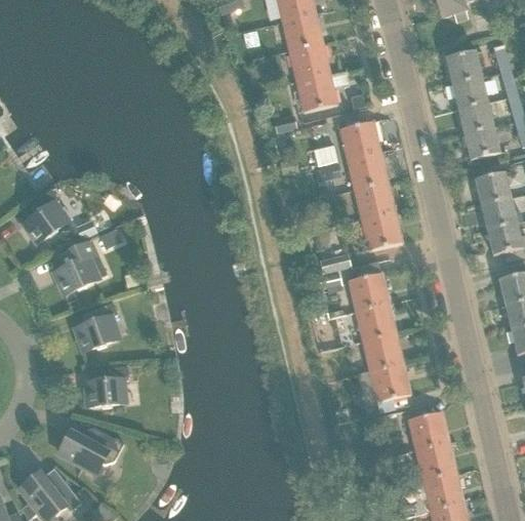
[(216,0),(220,10),(245,1),(245,0),(216,0)]
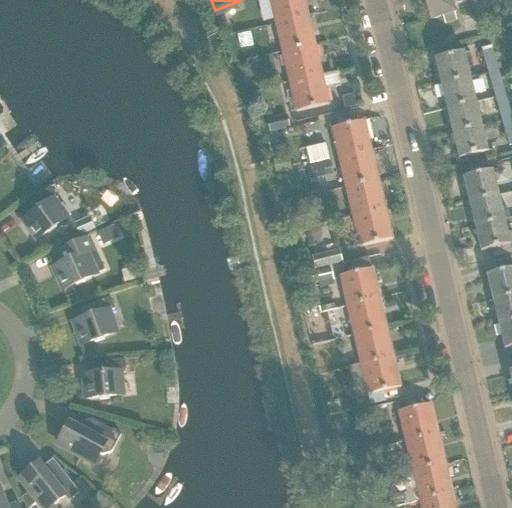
[(270,0),(275,19),(308,11),(304,0),(270,0)]
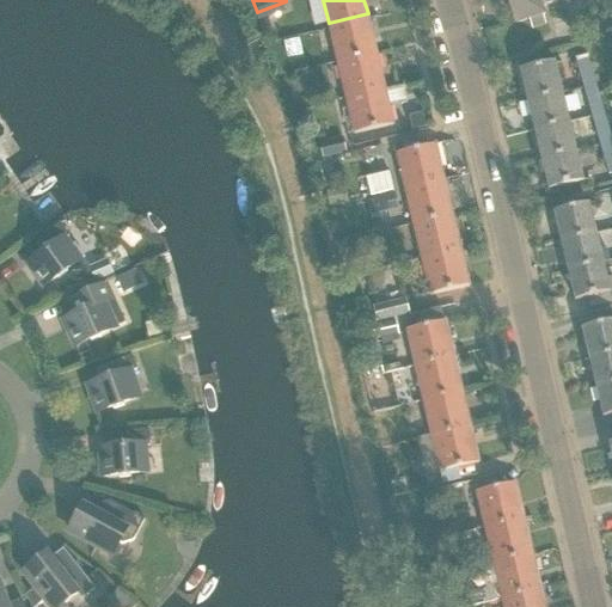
[(508,0),(514,19),(528,16),(531,25),(545,22),(542,11),(544,10),(542,0),(508,0)]
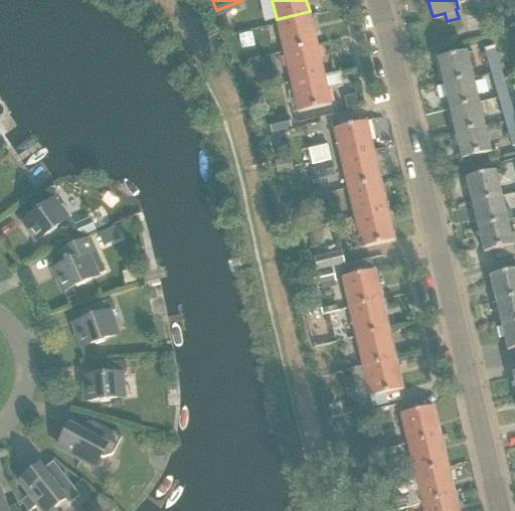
[(284,49),(317,41),(310,11),(277,19),(284,49)]
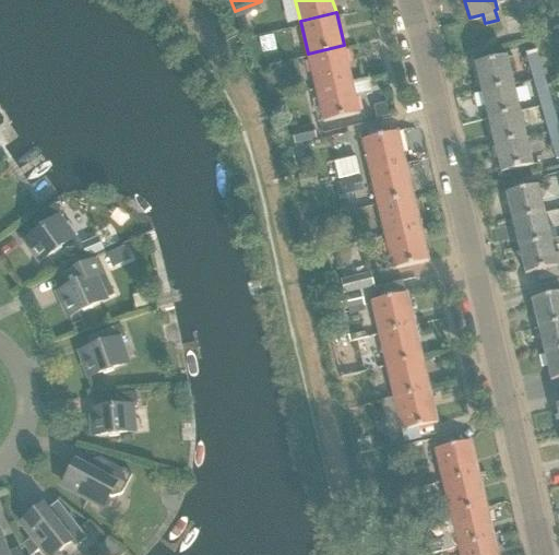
[(316,85),(352,77),(344,45),(308,54),(316,85)]
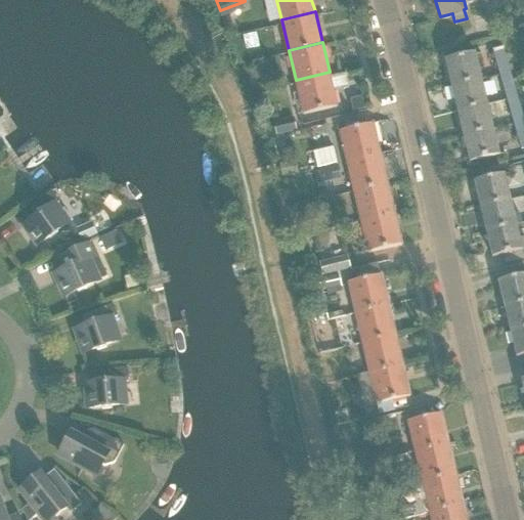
[(498,70),(510,67),(503,44),(492,47),(498,70)]
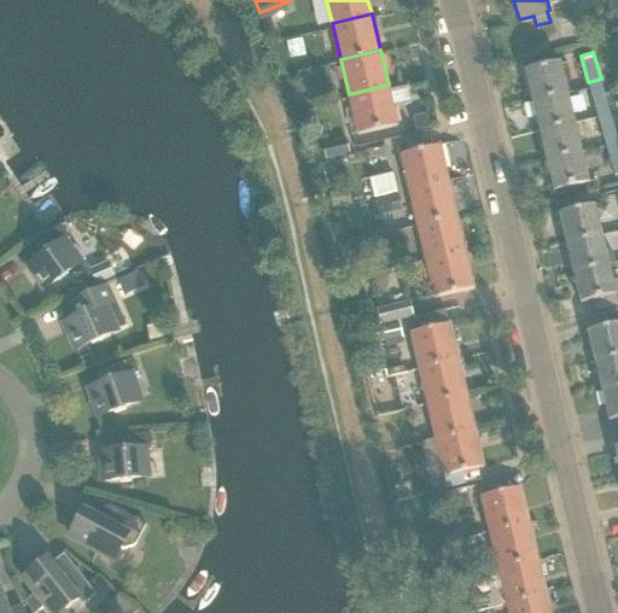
[(530,95),(566,87),(560,58),(524,68),(530,95)]
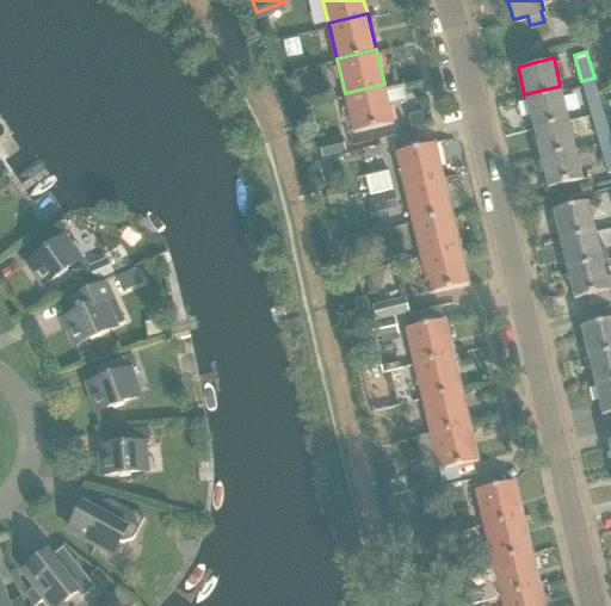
[(590,112),(603,107),(594,78),(581,81),(590,112)]
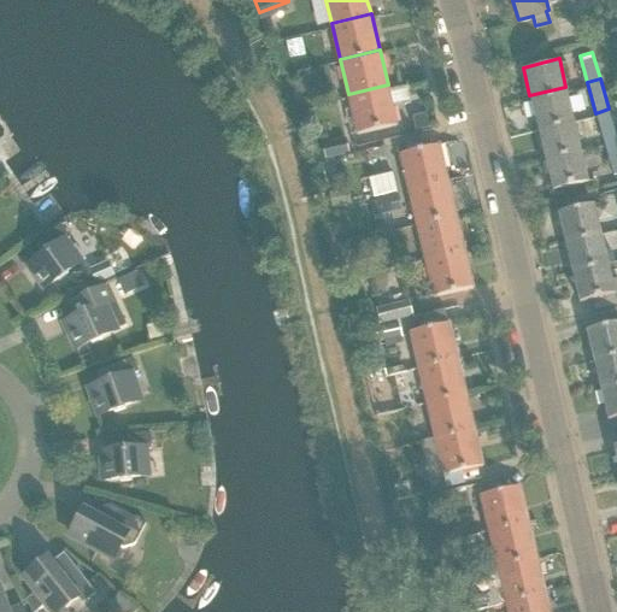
[(388,84),(348,94),(357,130),(397,121),(388,84)]
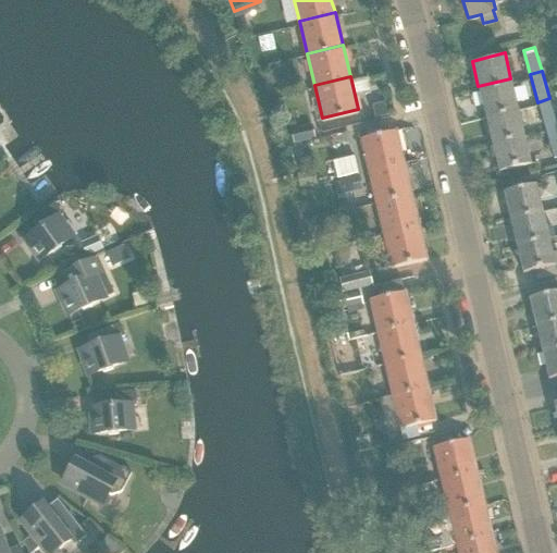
[(484,110),(517,102),(510,78),(478,86),(484,110)]
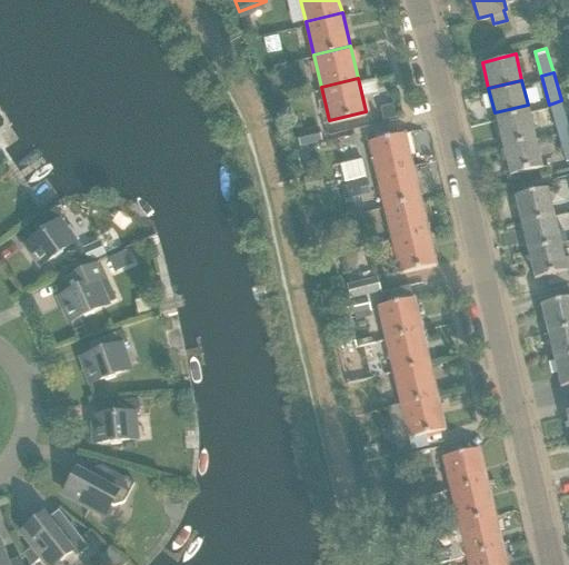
[(557,131),(568,127),(561,100),(549,105),(557,131)]
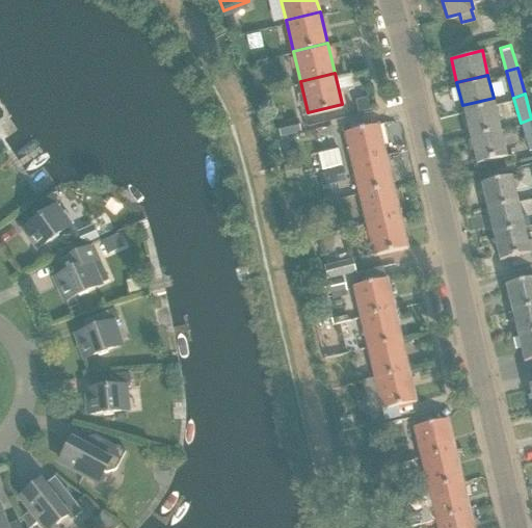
[(469,133),(500,126),(494,98),(462,105),(469,133)]
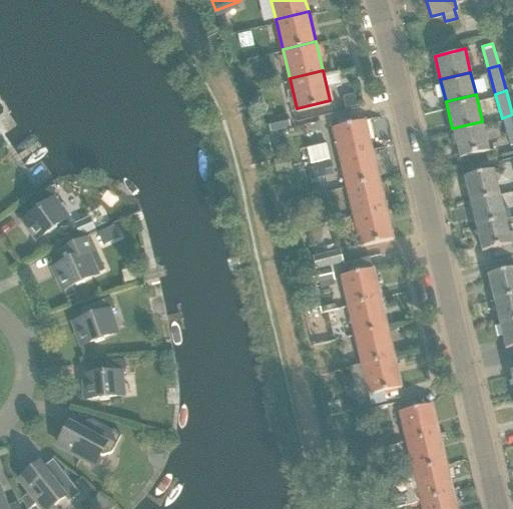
[(512,114),(502,118),(510,142),(512,141),(512,114)]
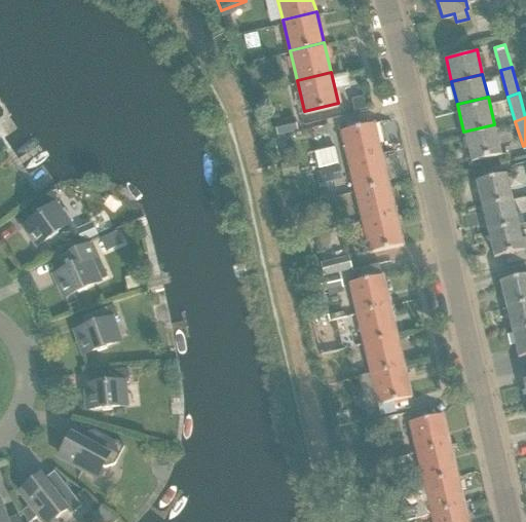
[(346,155),(380,147),(374,120),(340,128),(346,155)]
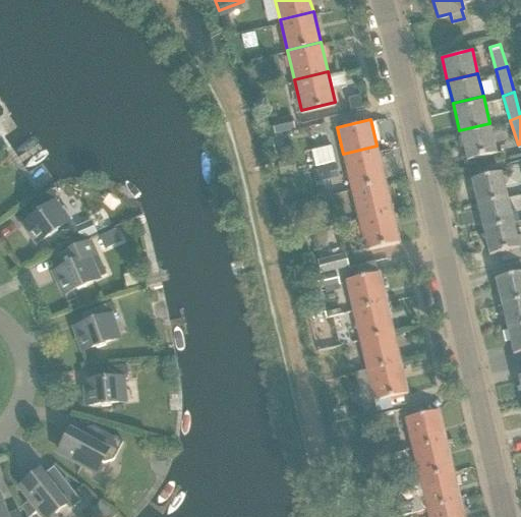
[(489,123),(459,130),(466,159),(497,152),(489,123)]
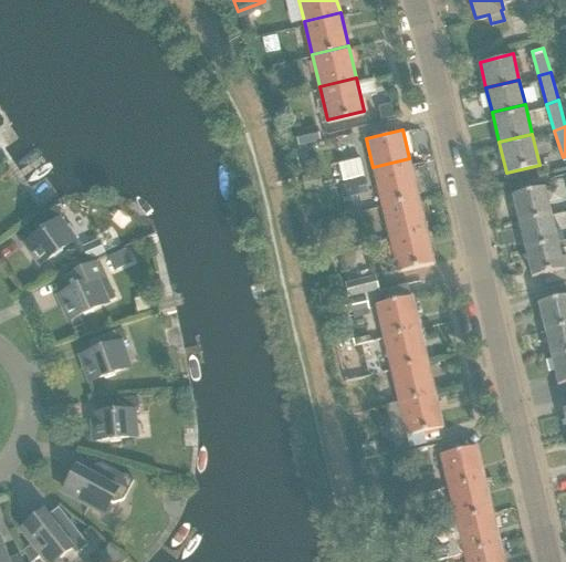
[(343,174),(364,170),(362,152),(339,155),(343,174)]
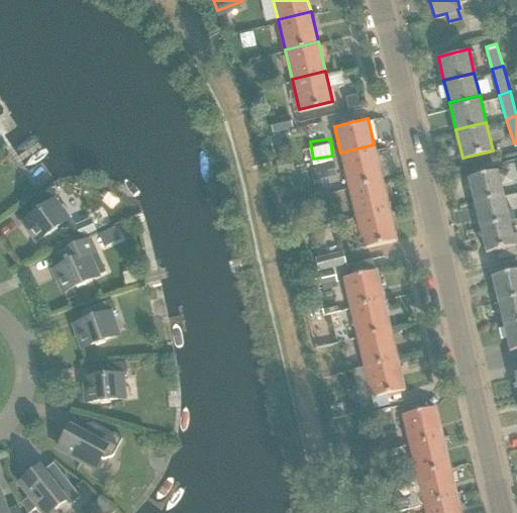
[(347,181),(381,174),(374,144),(340,152),(347,181)]
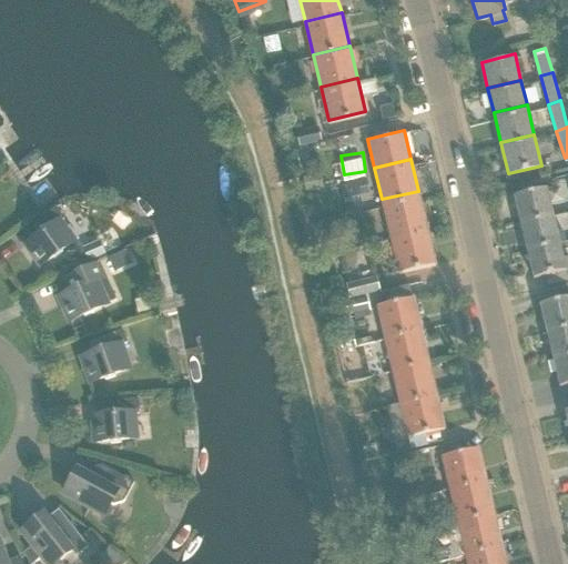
[(519,218),(553,210),(546,185),(513,193),(519,218)]
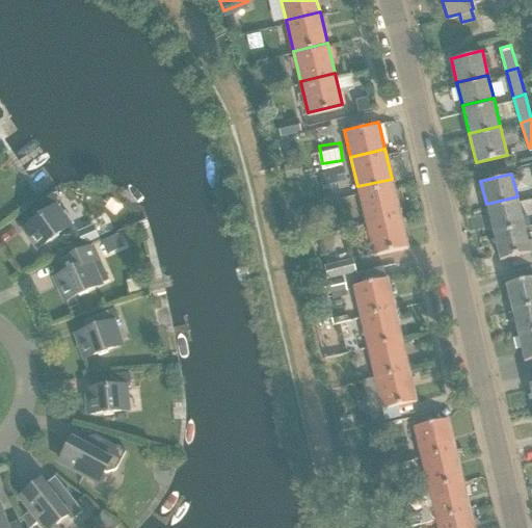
[(365,217),(399,210),(392,179),(357,186),(365,217)]
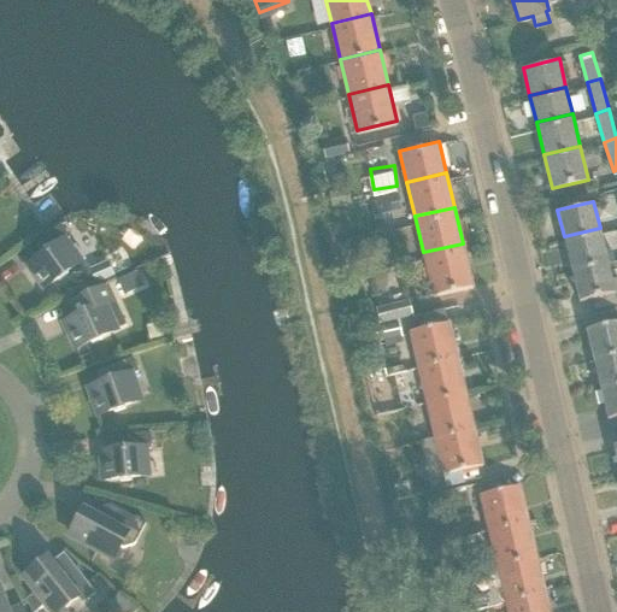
[(69,246),(64,237),(69,234),(60,222),(39,237),(47,248),(28,263),(43,284),(80,259),(84,254),(75,241),(69,246)]
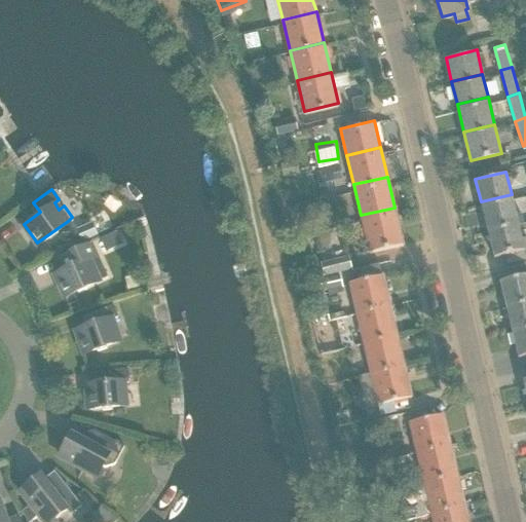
[(517,219),(515,211),(512,194),(481,201),(486,226),(517,219)]
